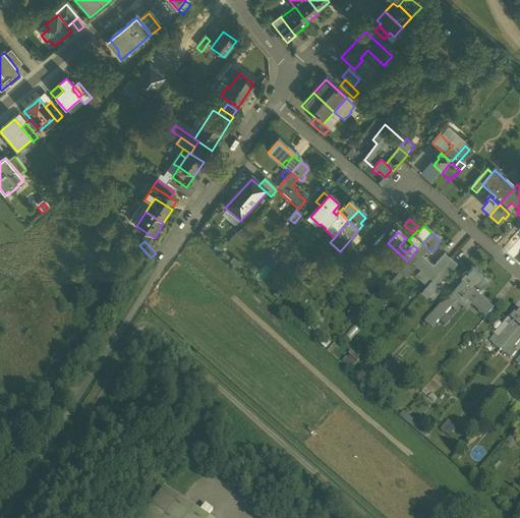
[(417,248),(412,255),(417,260),(420,256),(426,248),(421,244),(417,248)]
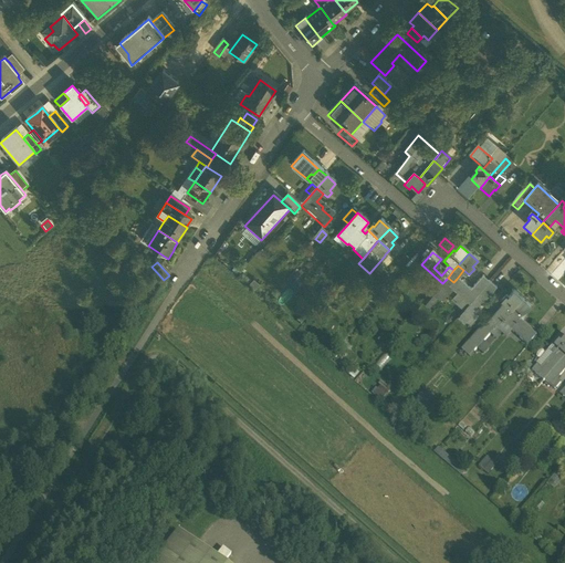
[(463,270),(457,279),(459,281),(462,277),(466,279),(469,274),(463,270)]
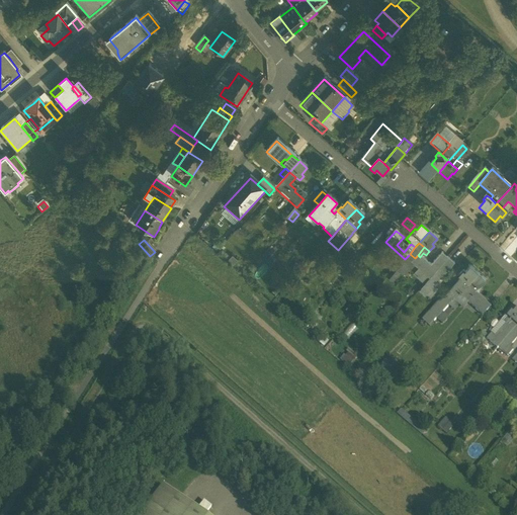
[(415,258),(410,254),(405,259),(411,263),(415,258)]
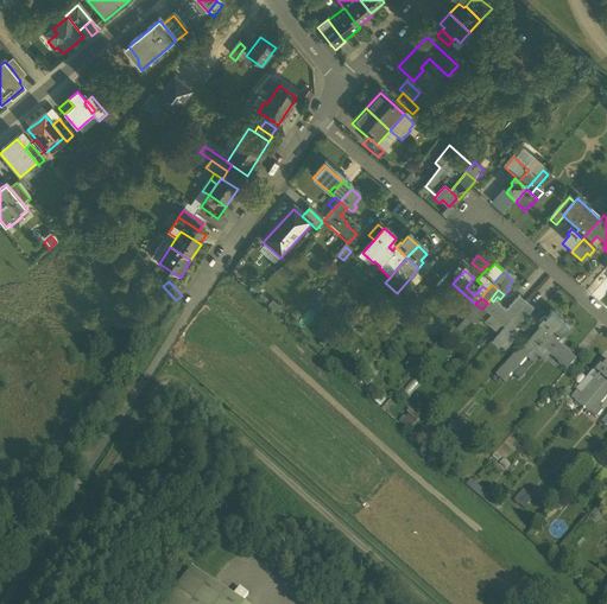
[(518,298),(505,312),(510,317),(513,319),(525,304),(518,298)]
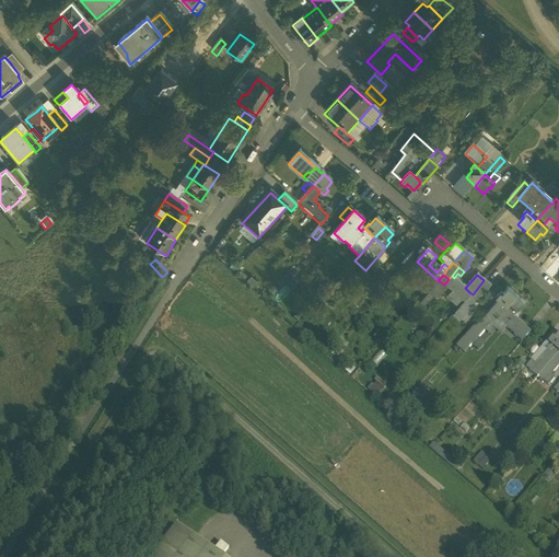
[(449,279),(444,285),(458,298),(466,289),(465,288),(454,278),(452,276),(449,279)]
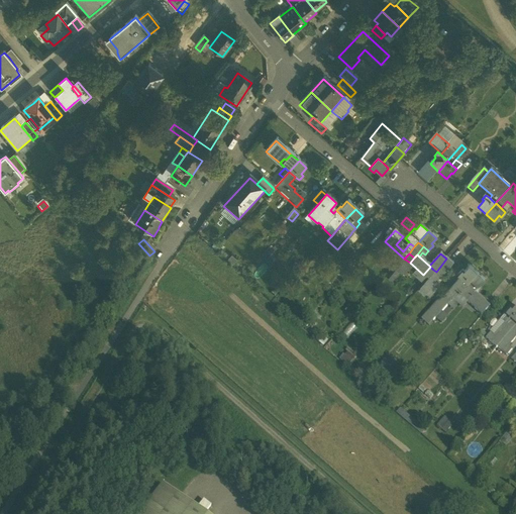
[(235,263),(230,258),(226,263),(231,268),(235,263)]
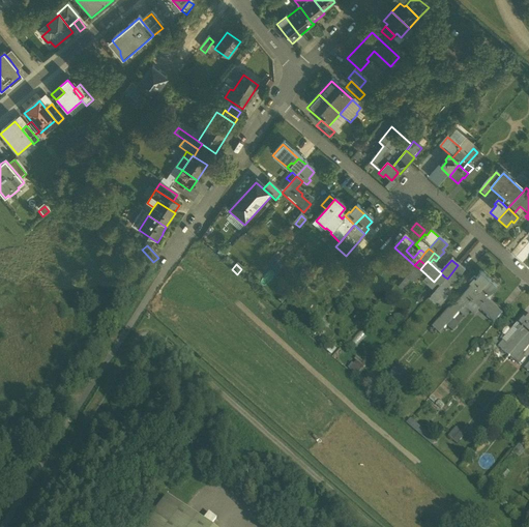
[(414,265),(404,276),(406,279),(398,288),(404,294),(418,276),(415,274),(420,269),(414,265)]
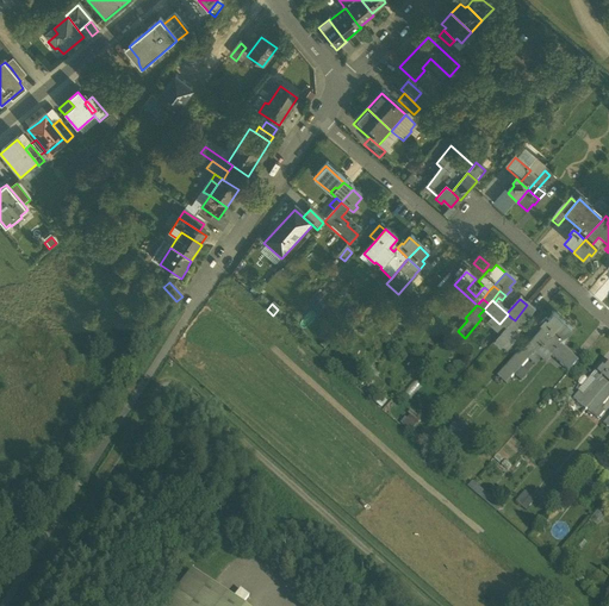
[(515,320),(508,328),(515,333),(535,312),(527,305),(515,320)]
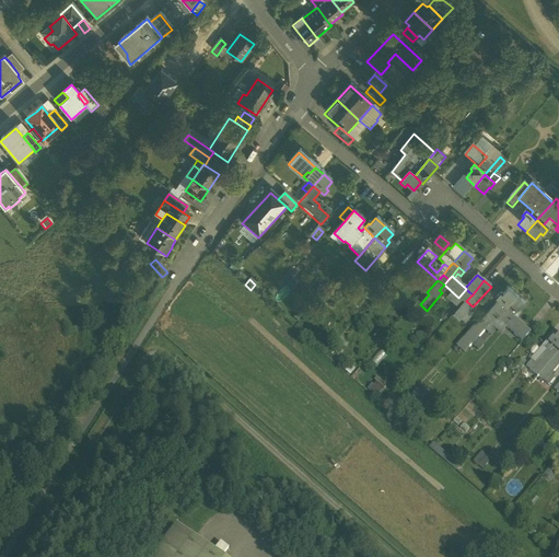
[(466,289),(458,298),(462,301),(469,292),(466,289)]
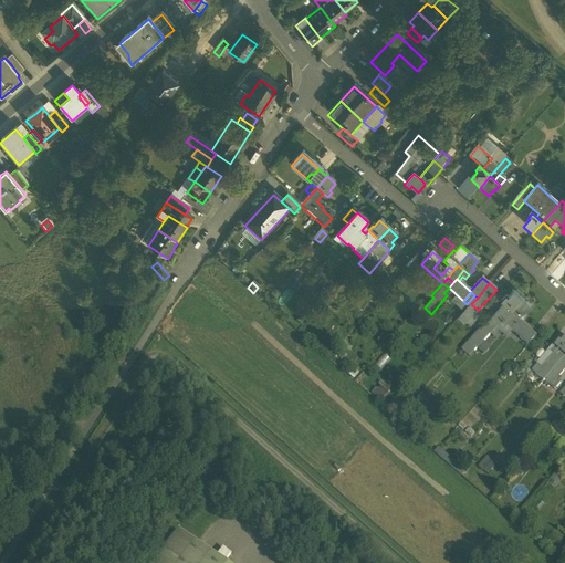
[(513,293),(508,299),(505,296),(501,302),(504,305),(511,312),(522,301),(513,293)]
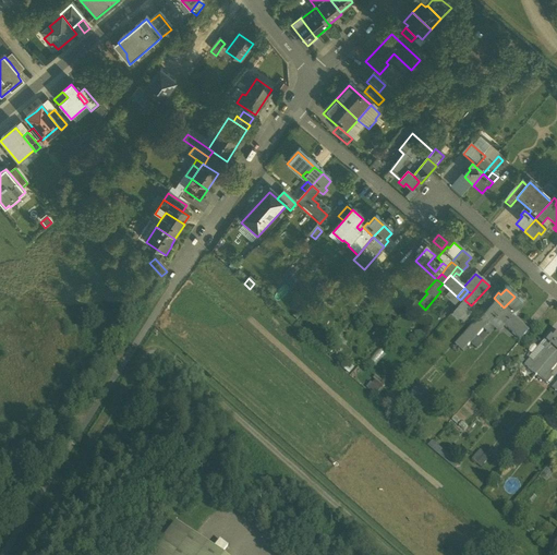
[(515,297),(504,308),(515,317),(519,312),(518,310),(523,303),(515,297)]
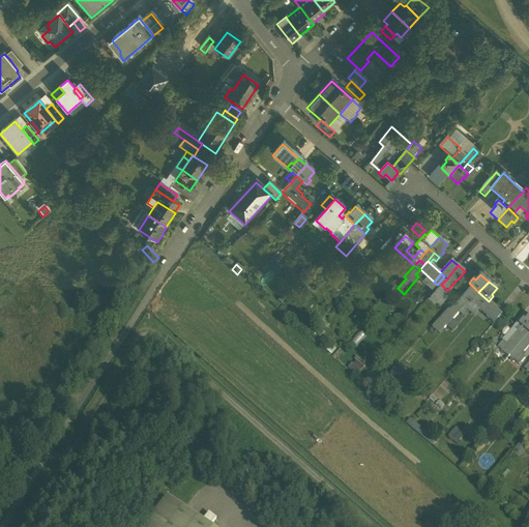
[(441,285),(428,300),(434,305),(447,290),(441,285)]
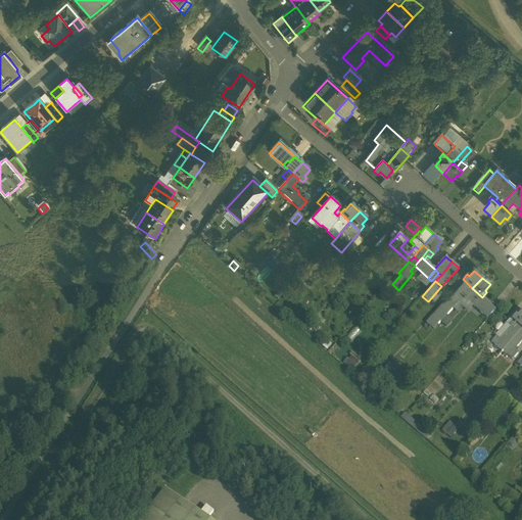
[(464,283),(435,316),(437,317),(435,320),(440,325),(445,319),(464,298),(472,288),(466,282),(465,283),(464,283)]
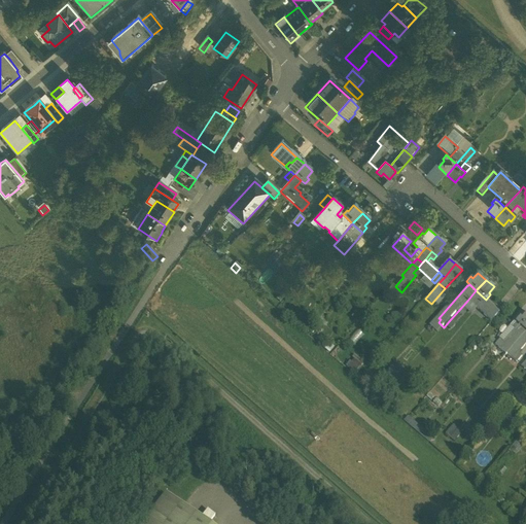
[(486,300),(476,290),(467,301),(477,309),(476,311),(485,319),(493,310),(484,302),(486,300)]
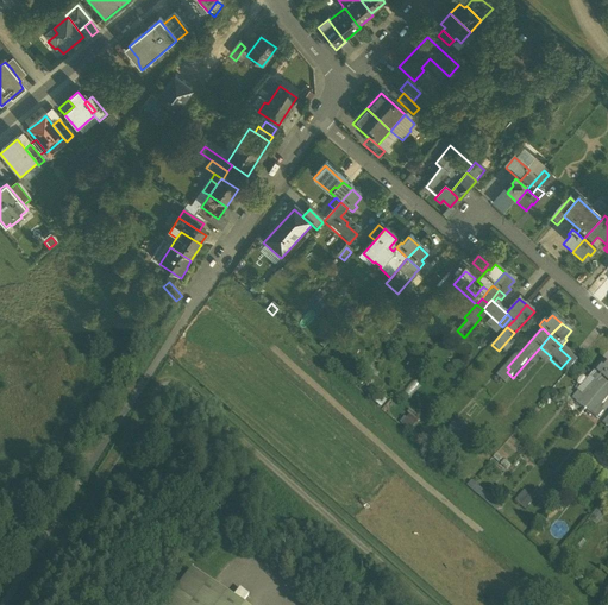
[(576,364),(570,358),(561,369),(566,375),(576,364)]
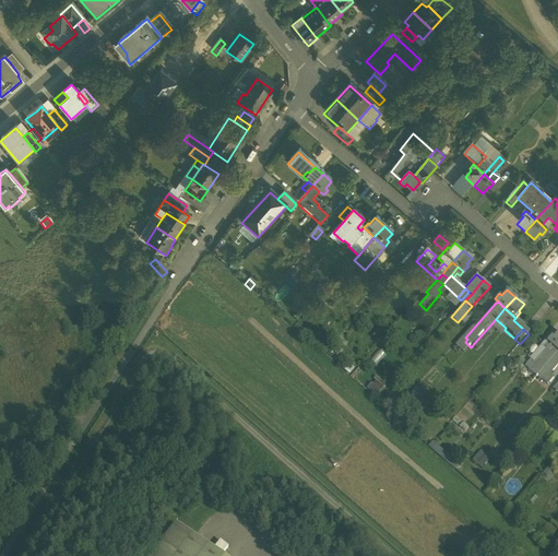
[(557,336),(554,342),(551,340),(547,344),(551,350),(557,354),(557,353),(557,336)]
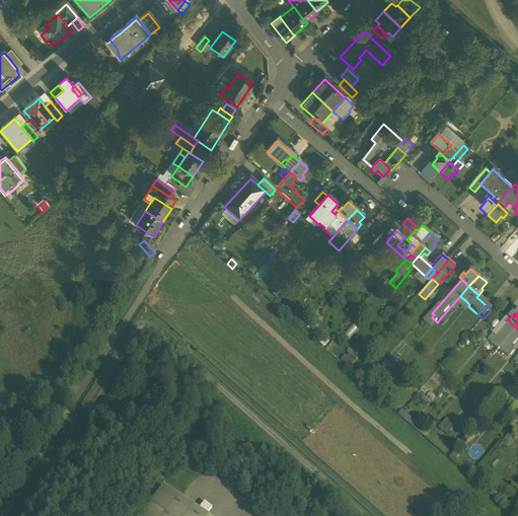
[(448,321),(442,316),(437,322),(436,322),(442,327),(448,321)]
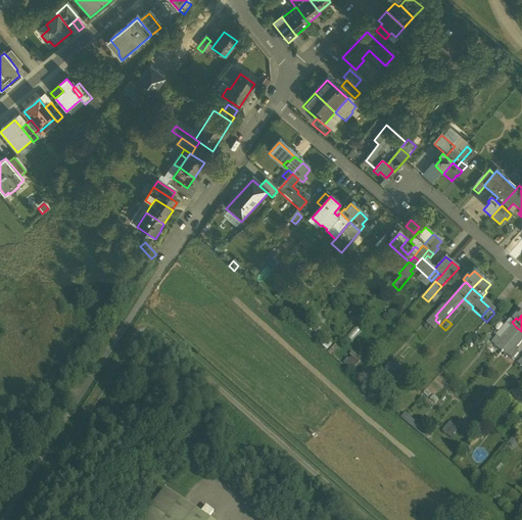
[(516,327),(512,322),(508,327),(511,330),(511,329),(513,331),(516,327)]
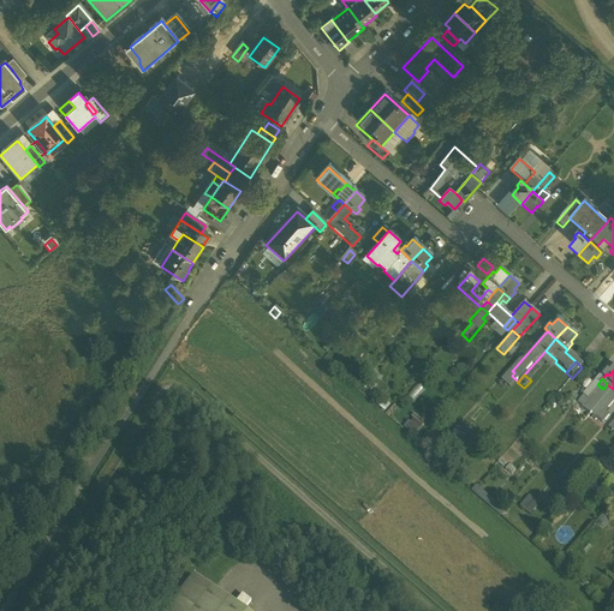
[(601,388),(595,394),(603,401),(613,389),(607,384),(603,389),(601,387),(601,388)]
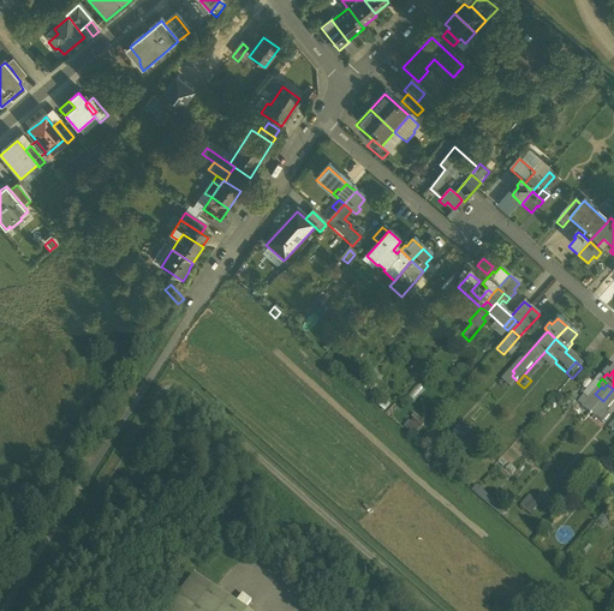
[(406,399),(413,403),(422,391),(415,387),(406,399)]
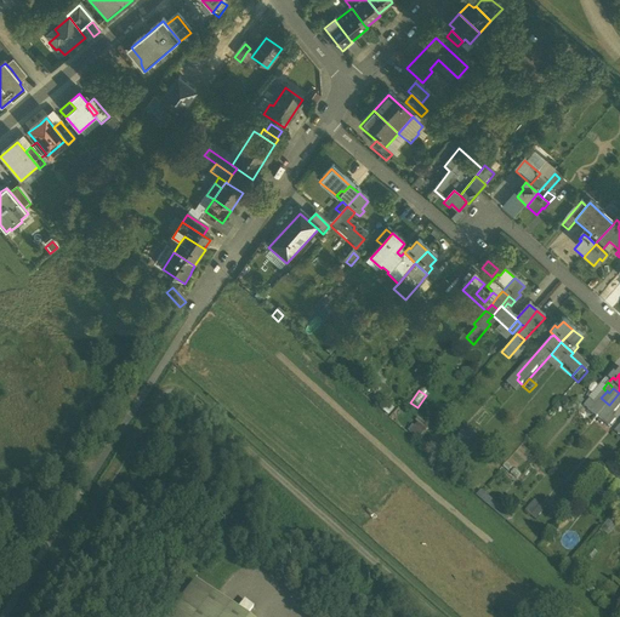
[(619,394),(619,393),(609,405),(596,420),(608,429),(614,422),(610,418),(619,406),(619,394)]
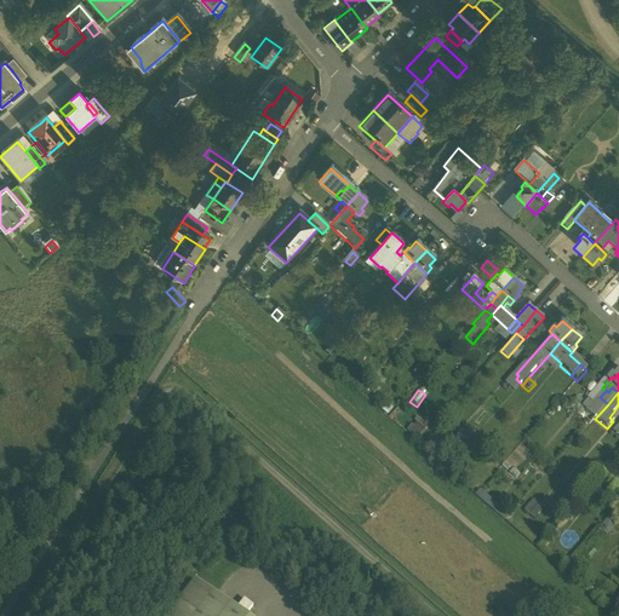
[(600,397),(591,407),(588,403),(583,408),(595,420),(595,419),(608,404),(600,397)]
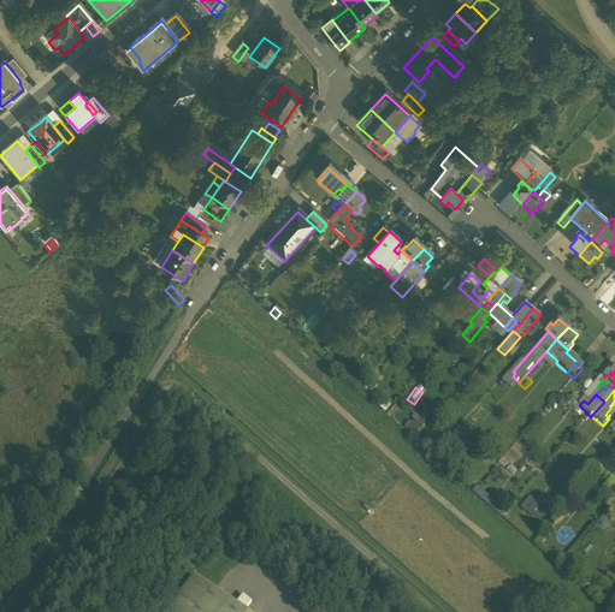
[(573,398),(563,408),(568,411),(578,402),(573,398)]
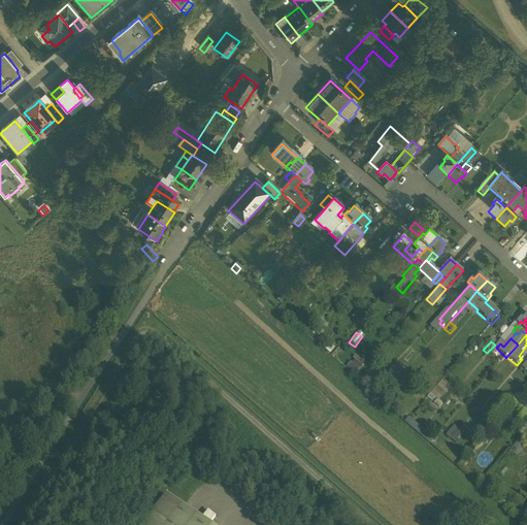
[(326,343),(322,348),(326,352),(331,348),(326,343)]
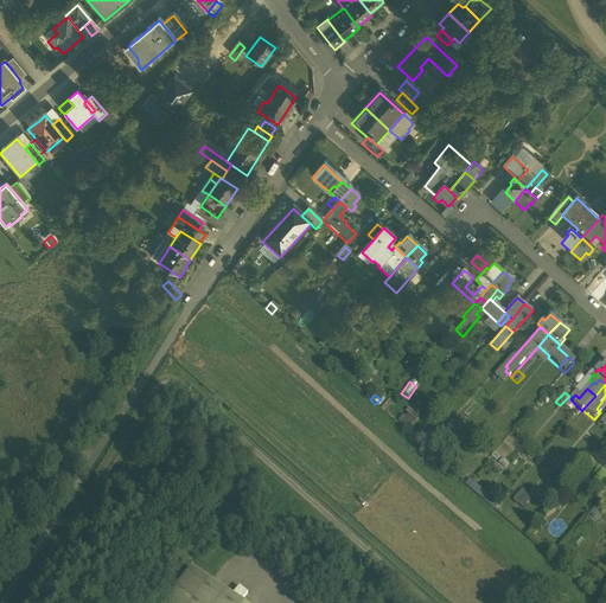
[(407,431),(418,421),(410,415),(401,425),(407,431)]
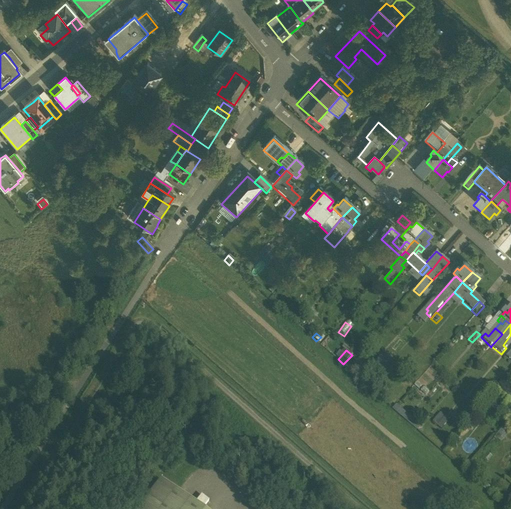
[(499,408),(493,403),(489,407),(491,409),(488,412),(492,416),(499,408)]
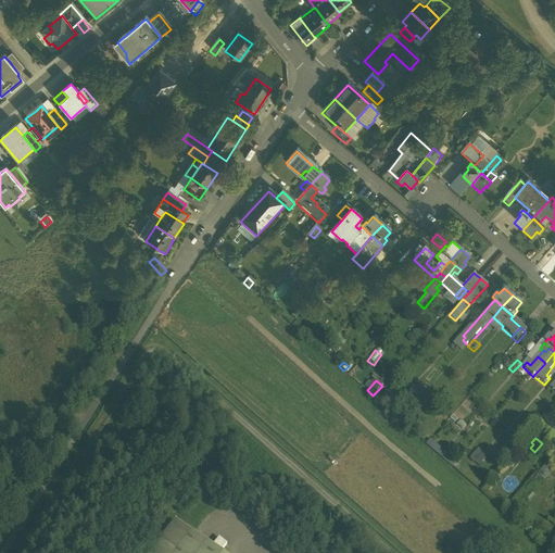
[(470,461),(479,469),(489,459),(479,451),(470,461)]
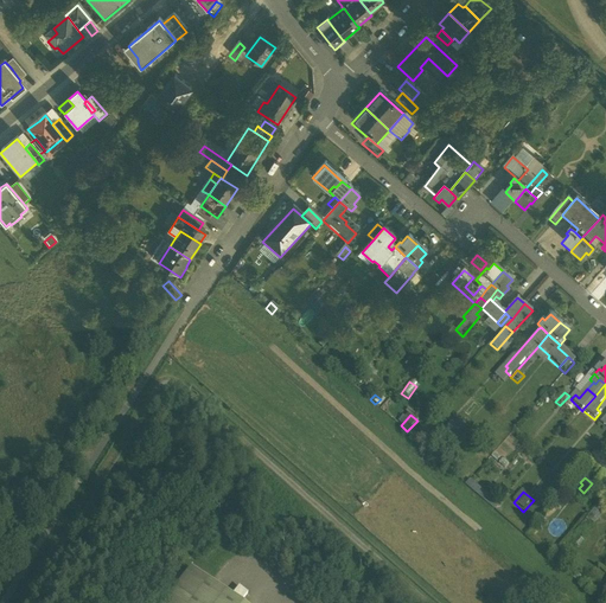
[(246,602),(250,596),(238,588),(230,597),(189,565),(160,602),(246,602)]
